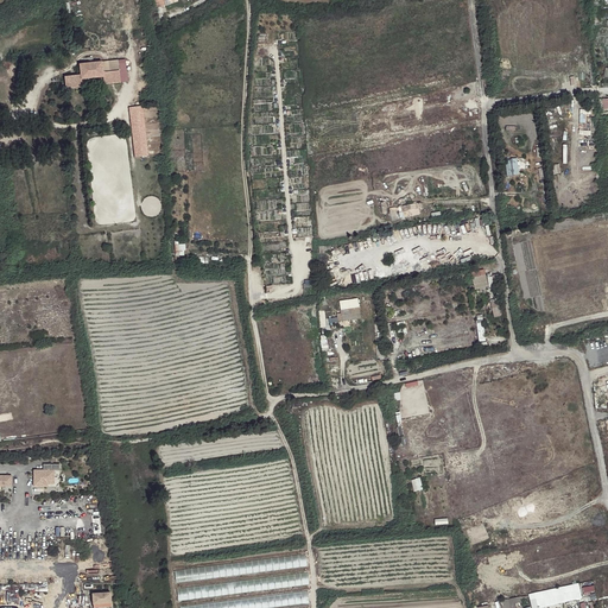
[(81,75),(65,77),(67,89),(82,87),(82,80),(103,77),(105,84),(121,83),(120,71),(103,73),(102,62),(80,64),(81,75)]
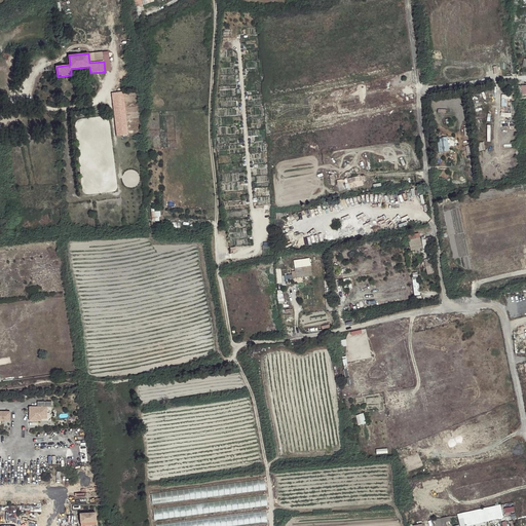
[(117,137),(128,135),(122,91),(112,94),(117,137)]
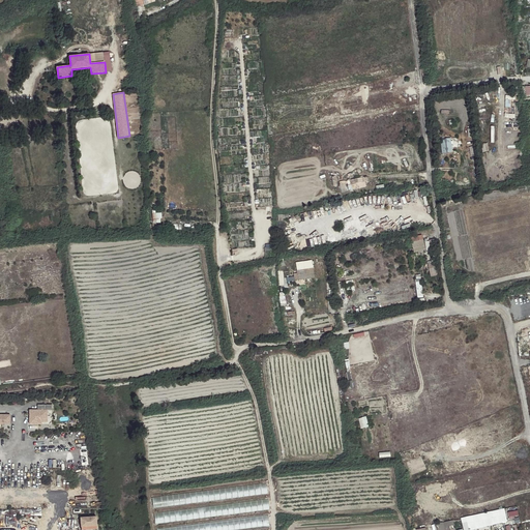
[(453,152),(452,138),(441,139),(442,152),(453,152)]
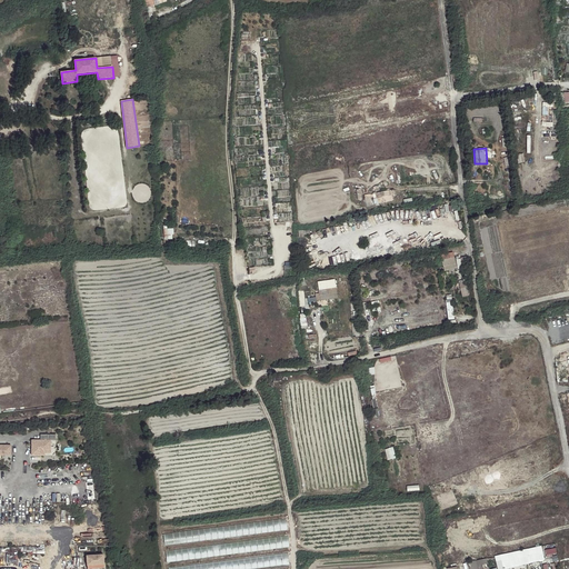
[(376,202),(395,200),(393,190),(375,192),(376,202)]
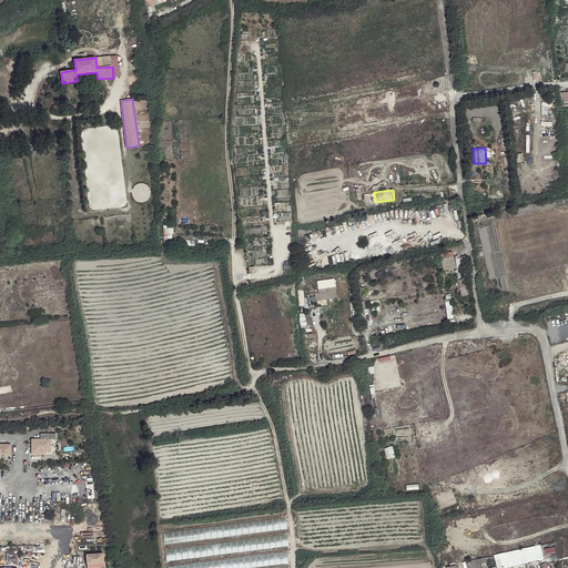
[(168,224),(164,224),(164,239),(173,239),(173,227),(168,227),(168,224)]
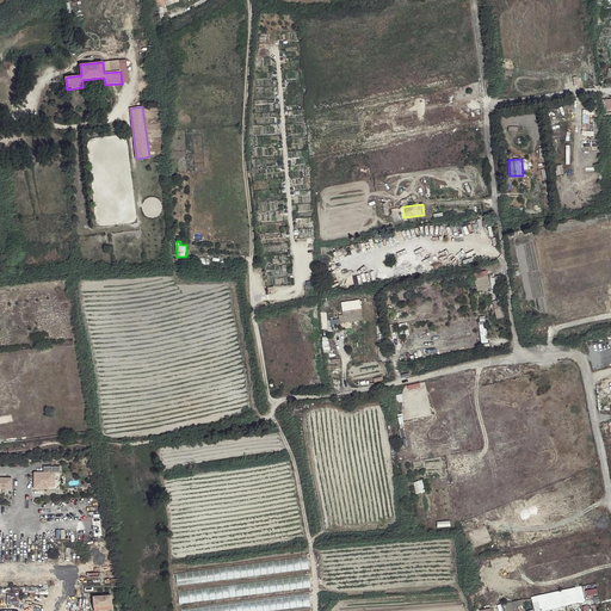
[(474,275),(475,281),(476,287),(477,290),(491,288),(487,271),(482,272),(479,273),(474,275)]
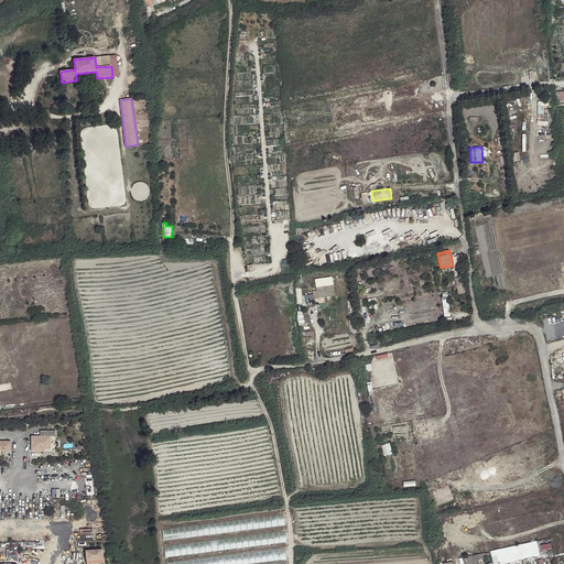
[(314,290),(314,296),(335,295),(334,282),(316,283),(316,290),(314,290)]
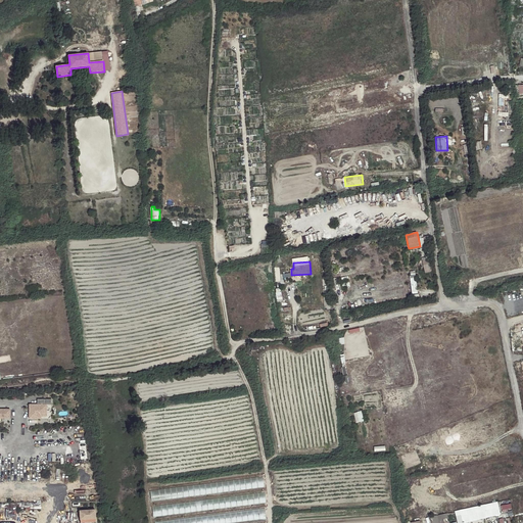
[(409,272),(414,293),(419,292),(415,271),(409,272)]
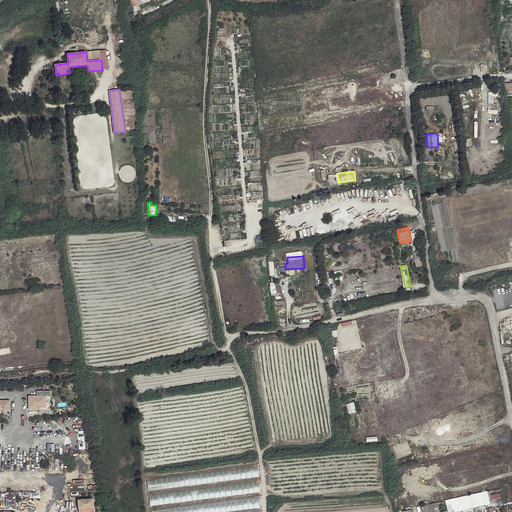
[(46,395),(27,395),(27,408),(46,409),(46,395)]
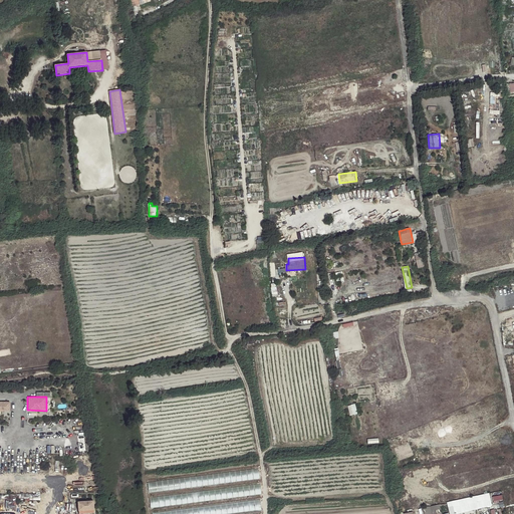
[(11,402),(0,401),(0,411),(11,412),(11,402)]
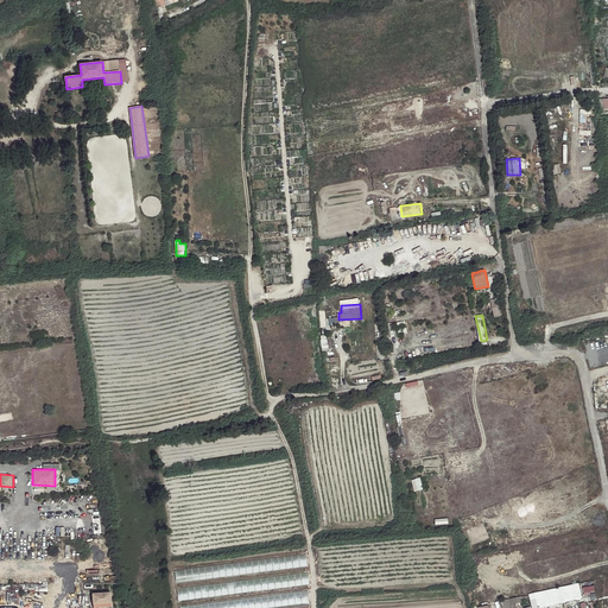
[(415,491),(423,489),(420,477),(412,479),(415,491)]
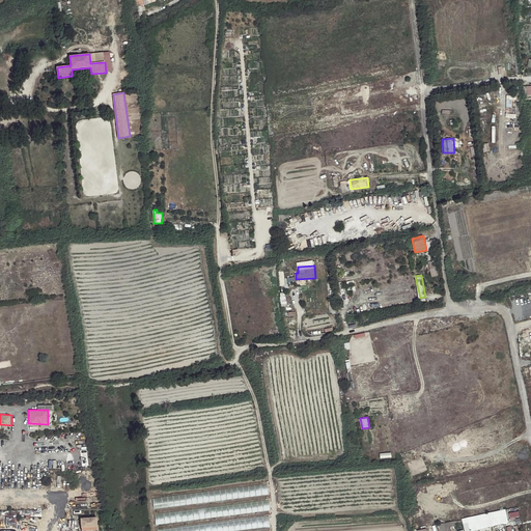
[(424,456),(408,460),(412,475),(427,471),(424,456)]
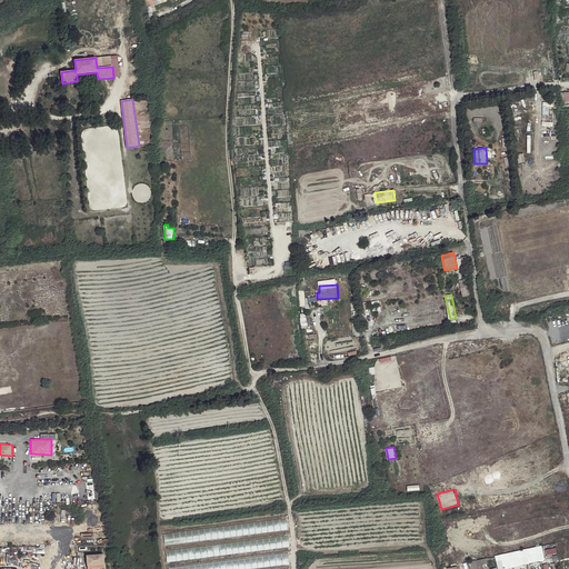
[(287,518),(162,535),(165,547),(288,530),(287,518)]
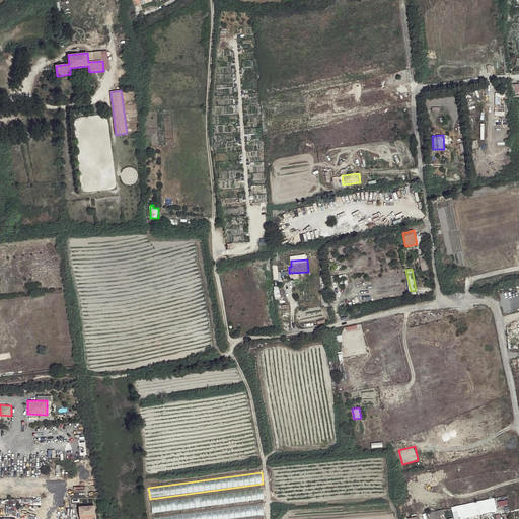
[(263,488),(150,503),(151,514),(265,500),(263,488)]
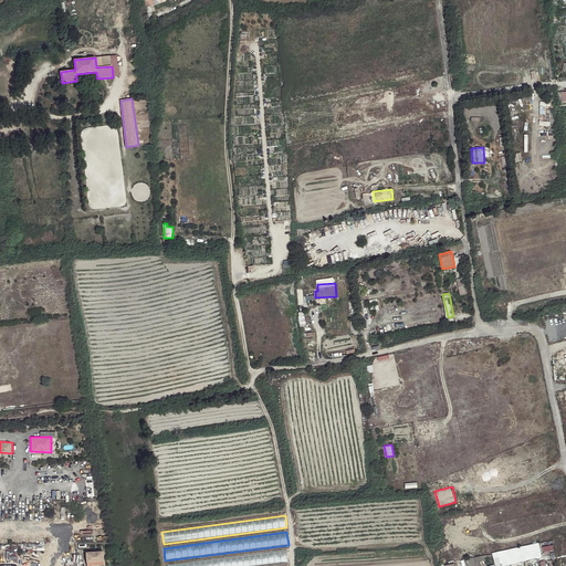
[(515,547),(488,555),(489,561),(494,558),(495,565),(499,565),(536,557),(533,543),(515,547)]
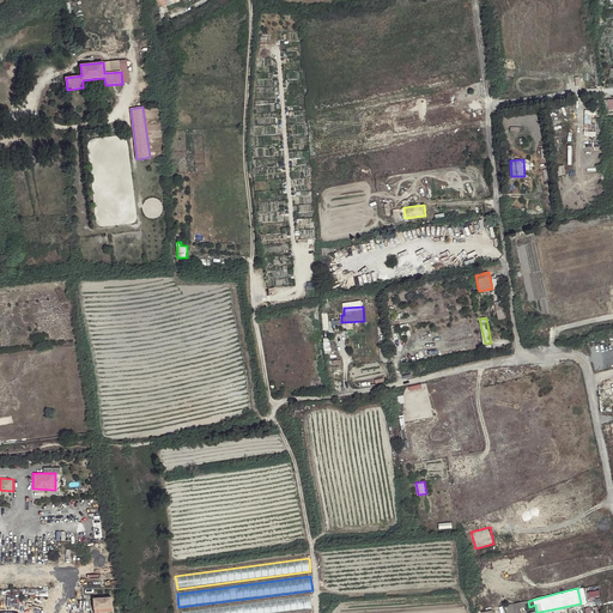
[(313,596),(181,612),(280,612),(314,610),(313,596)]
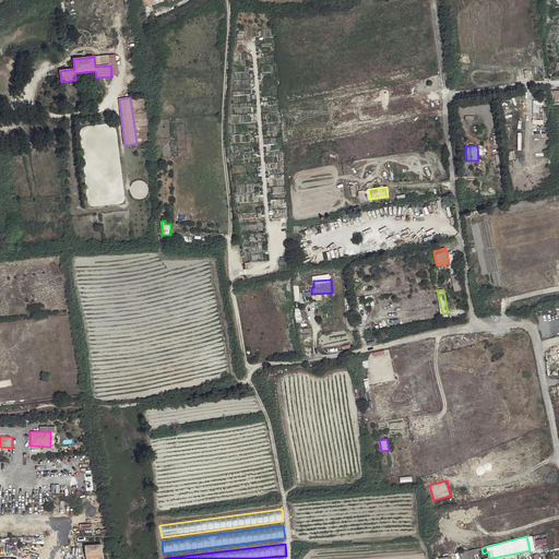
[(102,546),(85,547),(85,558),(95,558),(102,558),(102,546)]
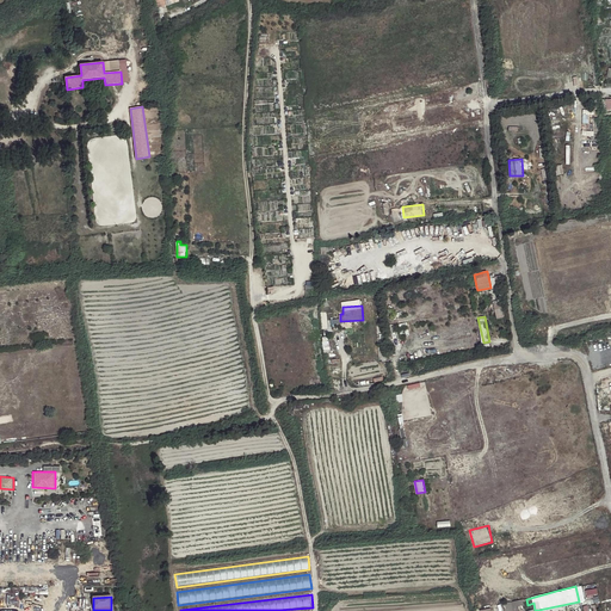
All buildings are outlined.
